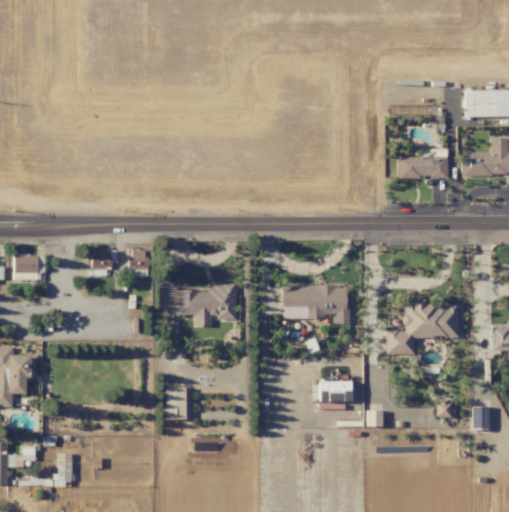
[(508,89),(465,90),(465,116),(508,116),(508,89)]
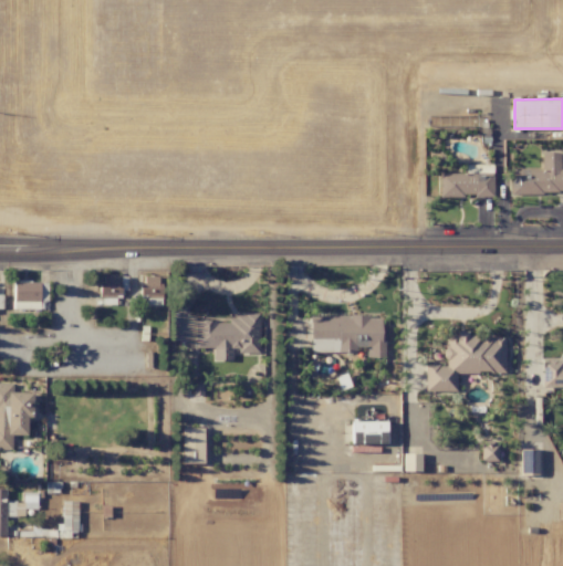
[(513,170),(513,194),(562,192),(562,153),(543,153),(543,170),(513,170)]
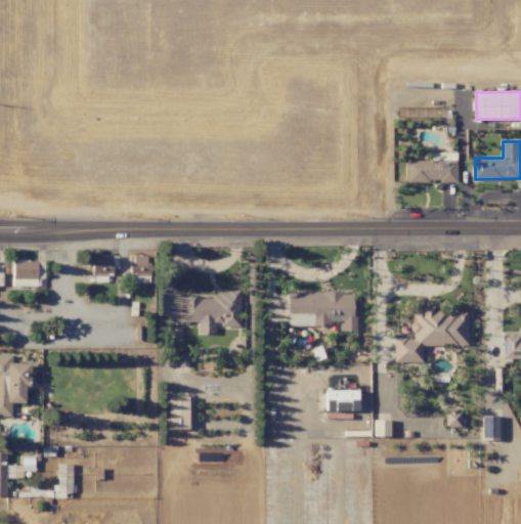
[(459,151),(433,153),(433,160),(408,161),(409,182),(459,181),(459,151)]
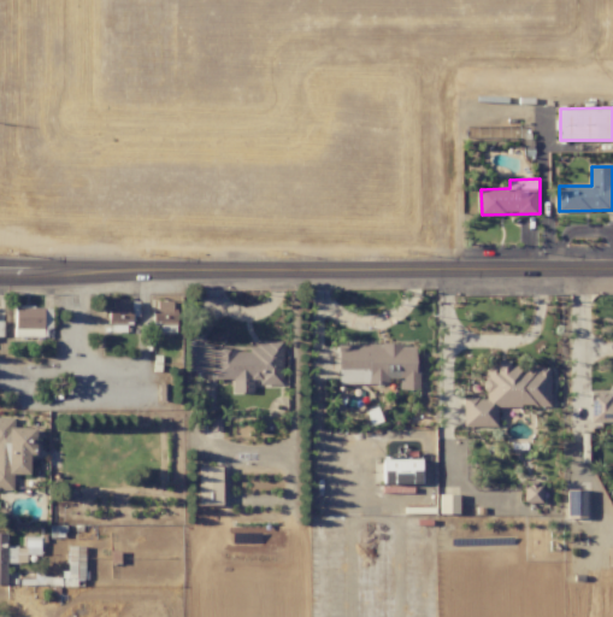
[(130,300),(113,301),(113,324),(135,323),(135,310),(130,310),(130,300)]
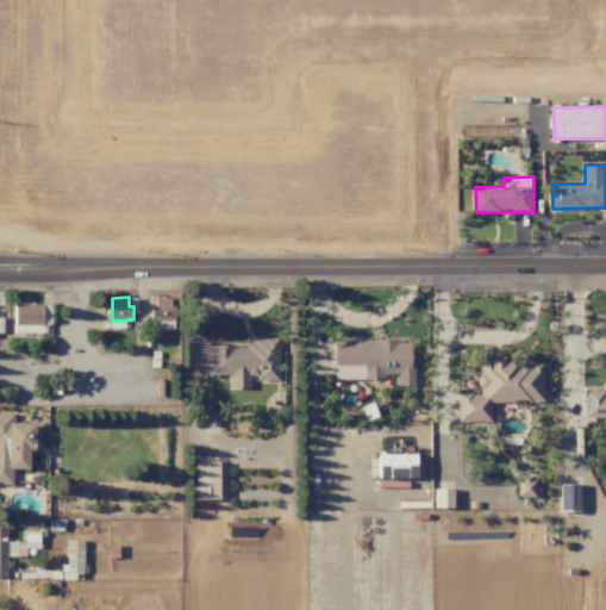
[(175,319),(174,297),(155,298),(156,321),(175,319)]
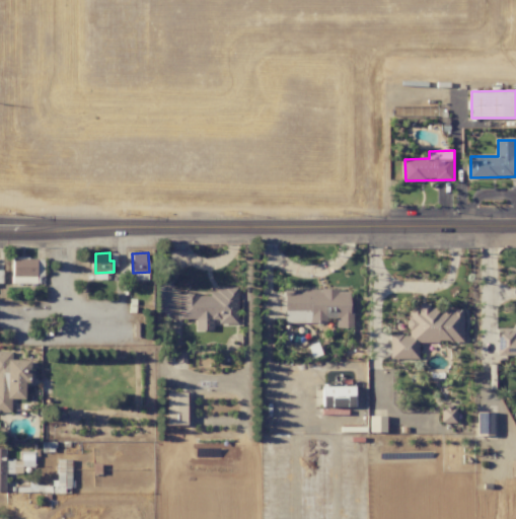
[(14,283),(46,283),(47,258),(15,258),(14,283)]
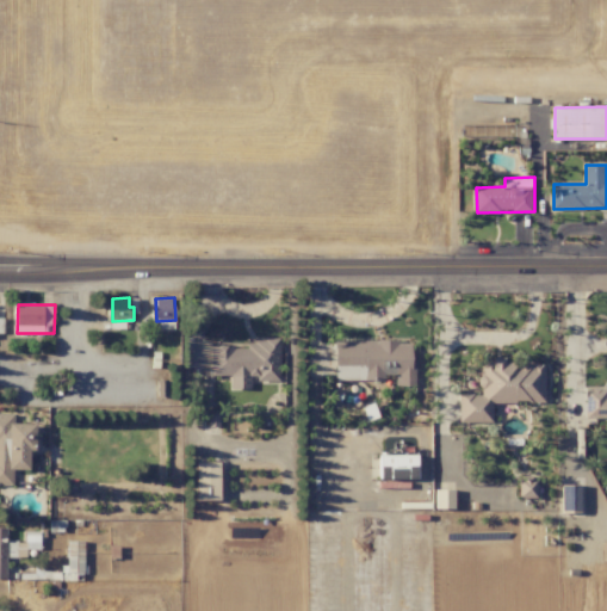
[(282,381),(282,340),(249,340),(249,347),(214,347),(214,376),(233,376),(233,389),(253,390),(253,380),(282,381)]
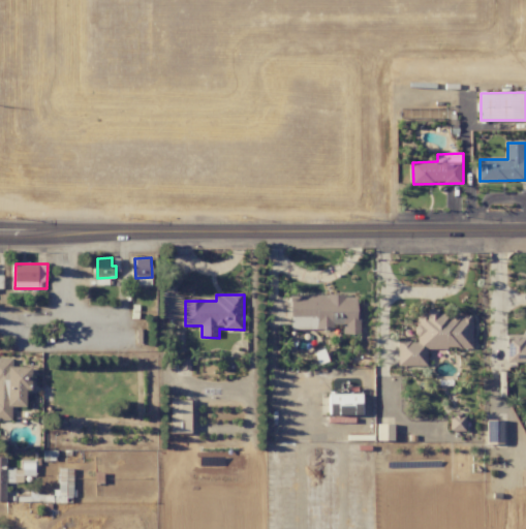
[(292,330),(335,330),(335,324),(345,324),(345,335),(361,335),(361,296),(292,296),(292,330)]
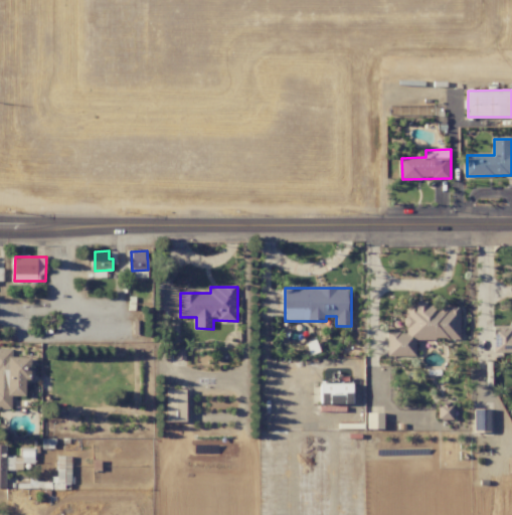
[(389,355),(417,356),(417,339),(461,339),(461,307),(427,306),(427,304),(406,304),(406,332),(389,331),(389,355)]
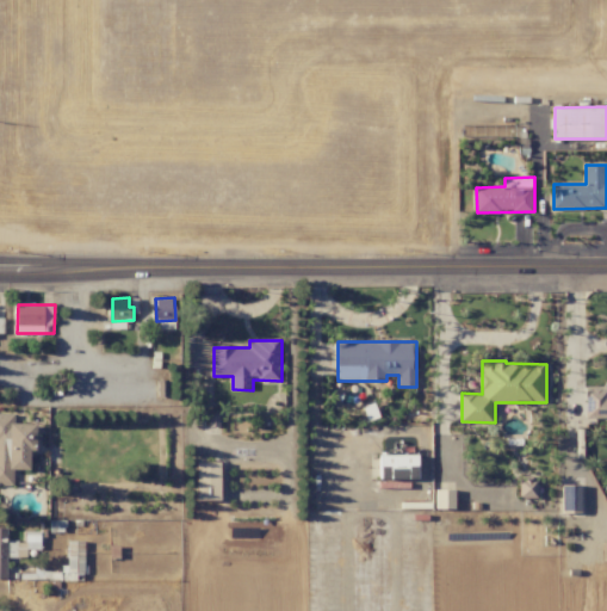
[(587,419),(606,418),(606,388),(587,389),(587,419)]
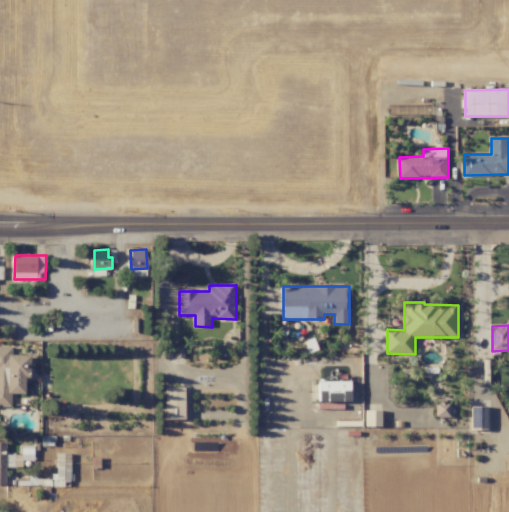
[(351,401),(351,381),(319,382),(320,402),(351,401)]
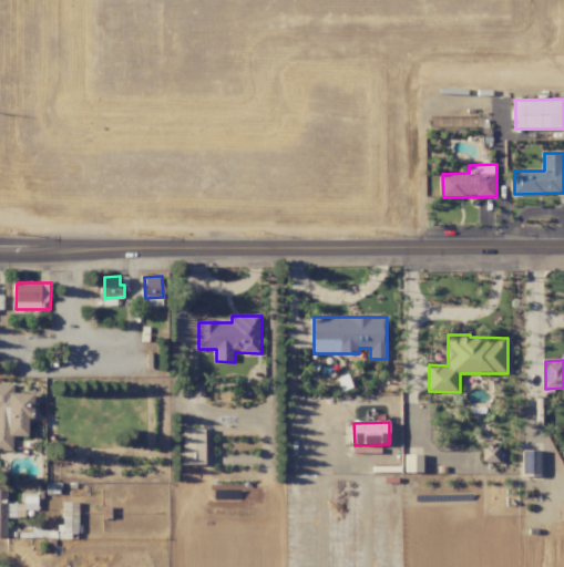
[(205,429),(184,430),(184,464),(206,464),(205,429)]
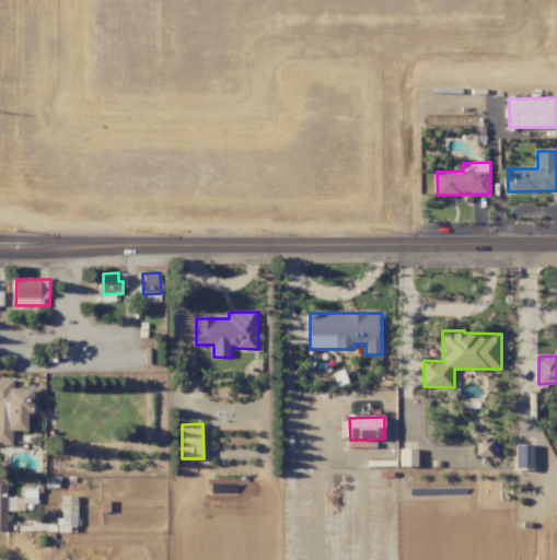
[(477,456),(495,457),(495,436),(478,436),(477,456)]
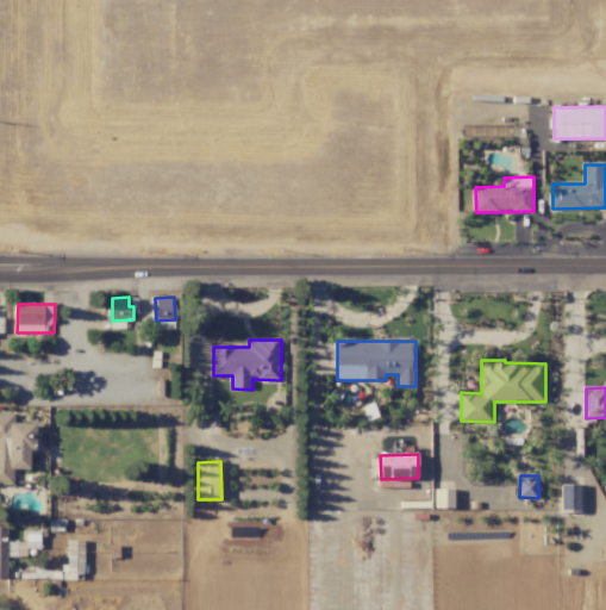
[(580,484),(563,485),(563,510),(581,510),(580,484)]
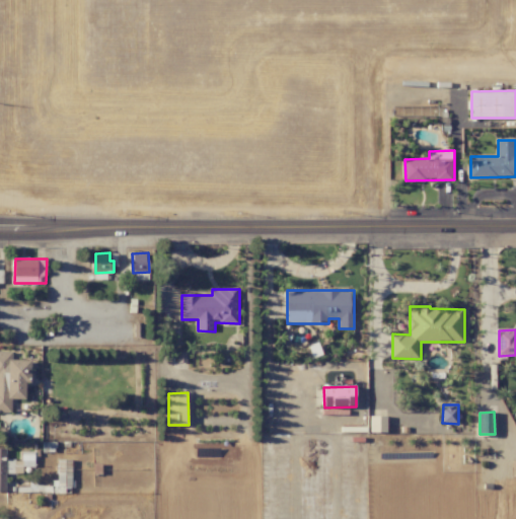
[(388,417),(372,416),(371,432),(387,433),(388,417)]
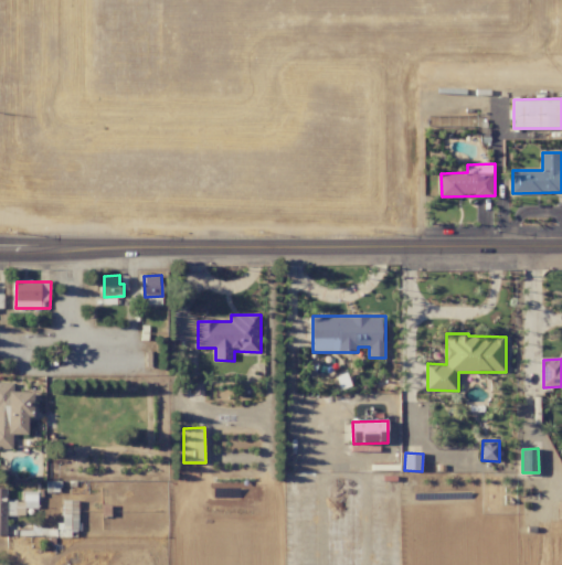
[(80,501),(65,500),(64,523),(60,523),(60,536),(72,536),(72,530),(80,531),(80,501)]
